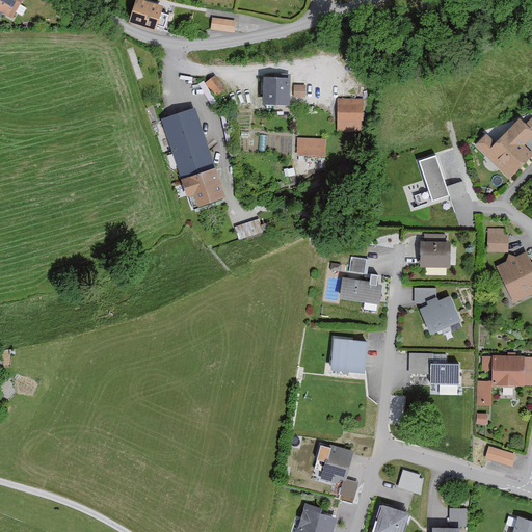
[(0,0),(0,15),(1,15),(9,20),(21,0),(0,0)]
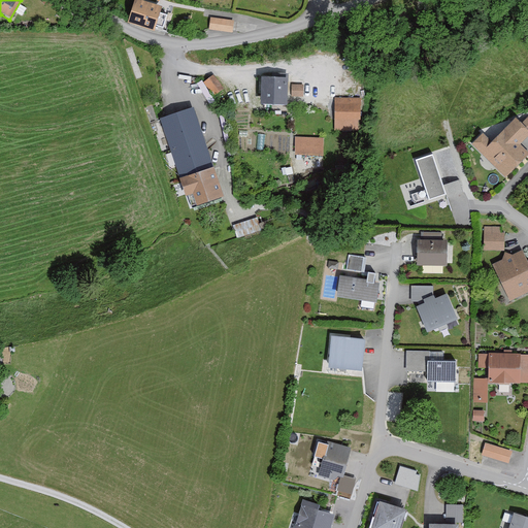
[(157,8),(133,2),(127,25),(152,31),(157,8)]
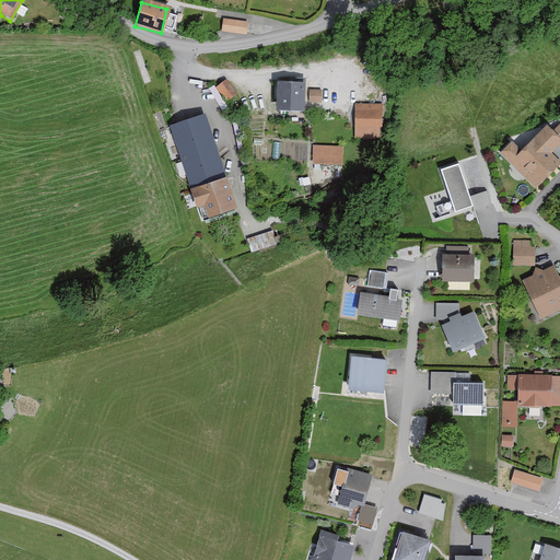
[(245,24),(222,20),(220,32),(243,35),(245,24)]
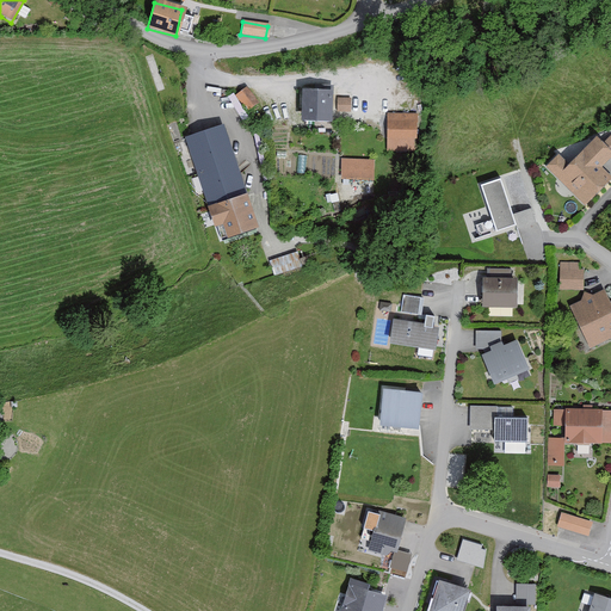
[(316,91),(298,92),(300,122),(328,122),(328,97),(331,97),(331,87),(316,87),(316,91)]
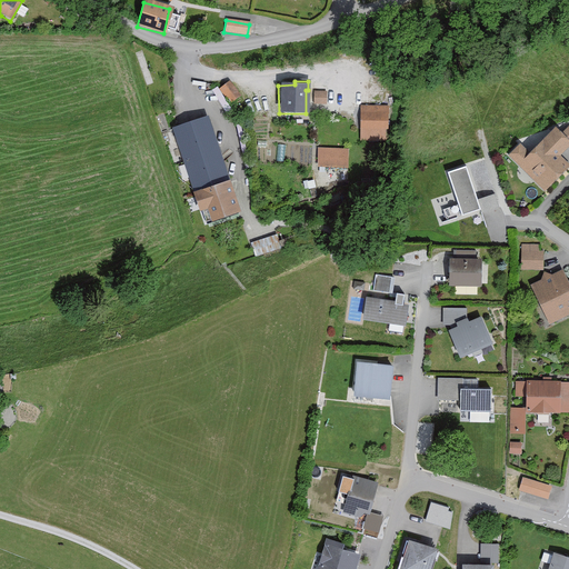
[(240,97),(228,83),(220,89),(232,103),(240,97)]
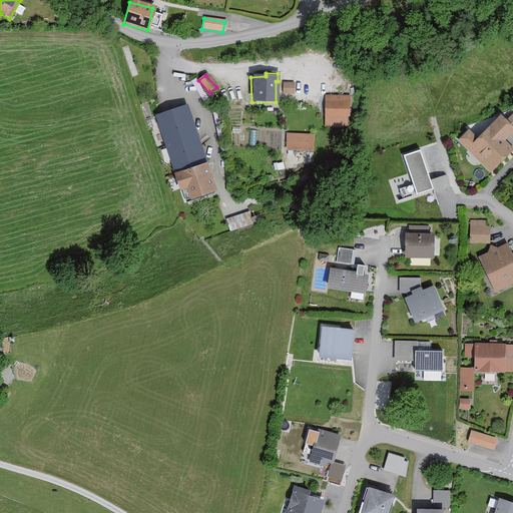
[(293,83),(284,83),(284,95),(293,95),(293,83)]
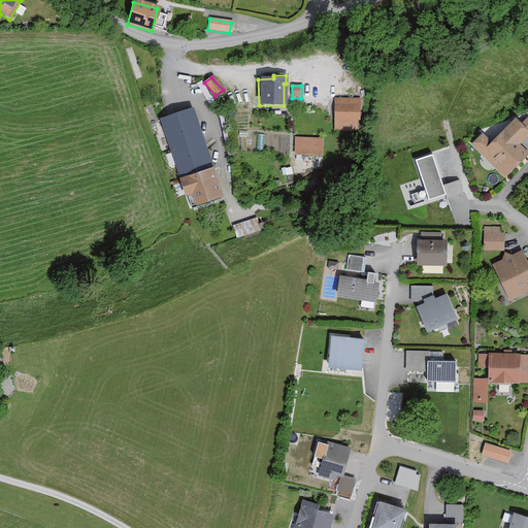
[(356,98),(333,99),(334,130),(356,129),(356,98)]
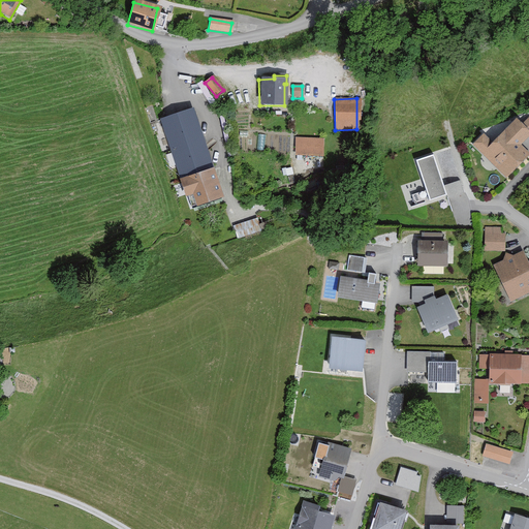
[(214,172),(192,111),(157,122),(184,198),(191,196),(194,208),(221,198),(212,173),(214,172)]
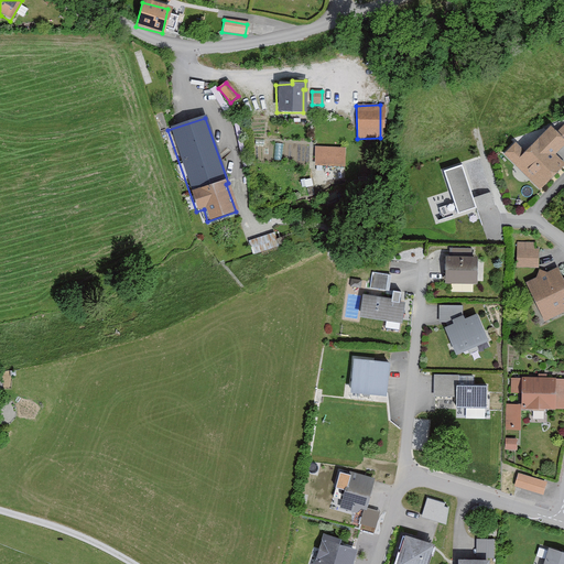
[(563,142),(548,128),(524,152),(514,142),(500,156),(538,192),(563,165),(553,156),(563,144),(563,142)]
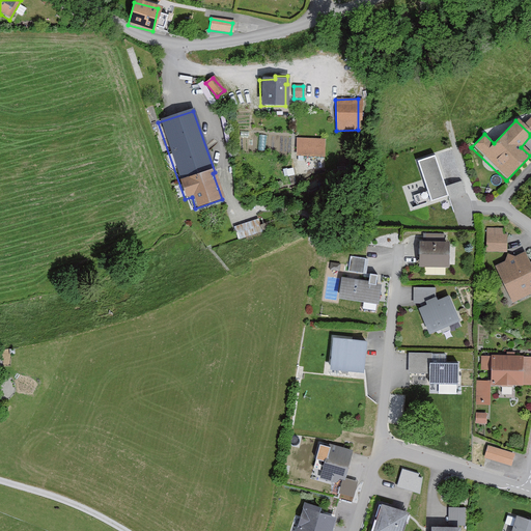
[(325,158),(325,139),(296,139),(296,158),(325,158)]
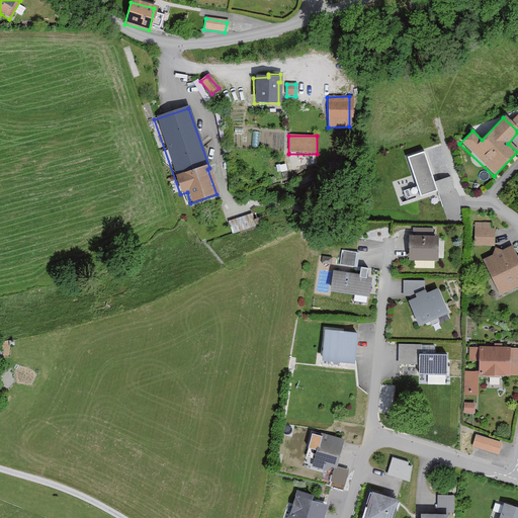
[(433,185),(422,154),(406,159),(416,189),(403,193),(406,202),(436,193),(437,197),(453,191),(450,180),(433,185)]
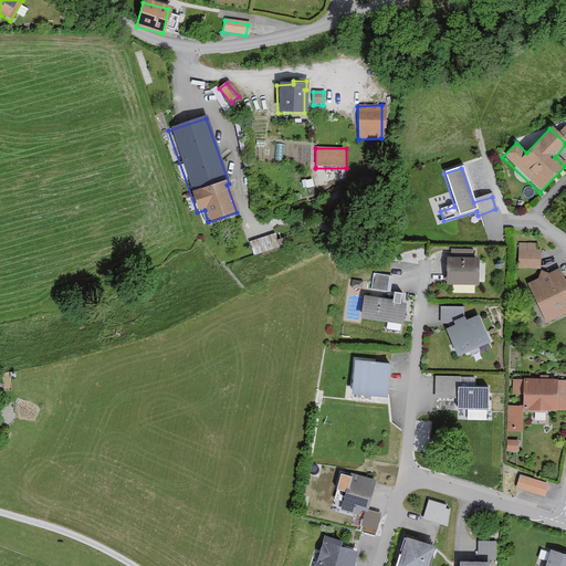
[(276,236),(250,244),(255,258),(281,249),(276,236)]
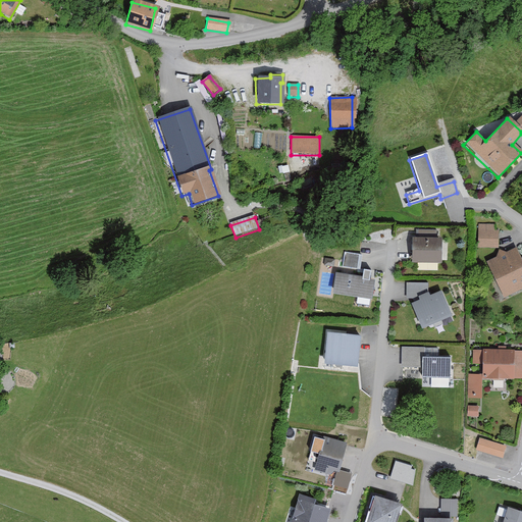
[(493,233),(493,227),(478,227),(478,250),(498,250),(498,233),(493,233)]
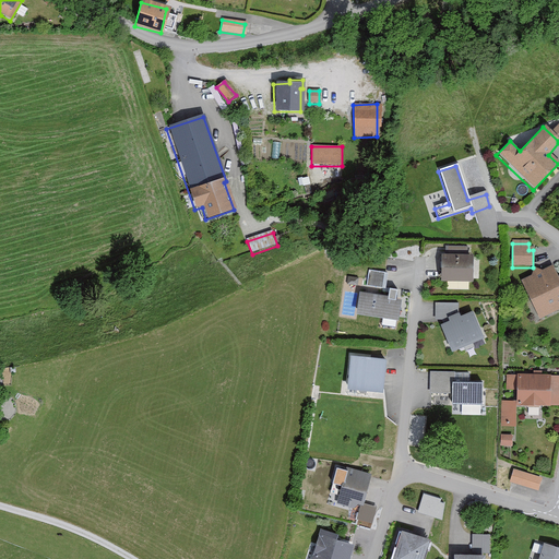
[(465,258),(465,249),(445,248),(445,257),(439,257),(438,282),(470,283),(470,258),(465,258)]
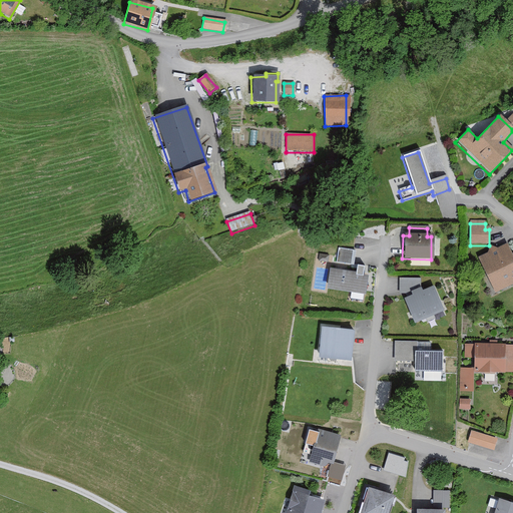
[(512,285),(512,261),(505,245),(496,250),(489,247),(487,254),(477,260),(494,294),(512,285)]
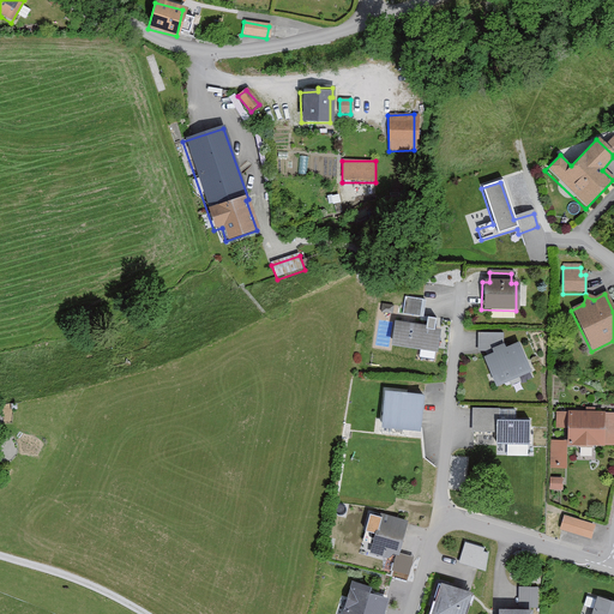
[(403,299),(401,314),(416,318),(420,301),(403,299)]
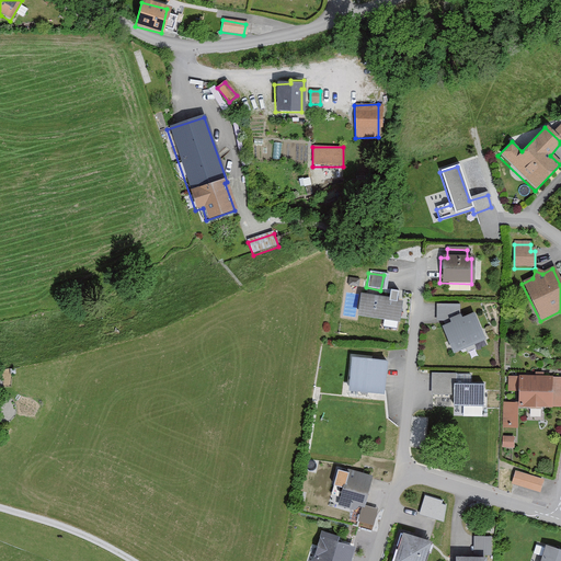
[(400,322),(403,301),(399,301),(401,290),(390,289),(389,297),(362,293),(358,316),(400,322)]
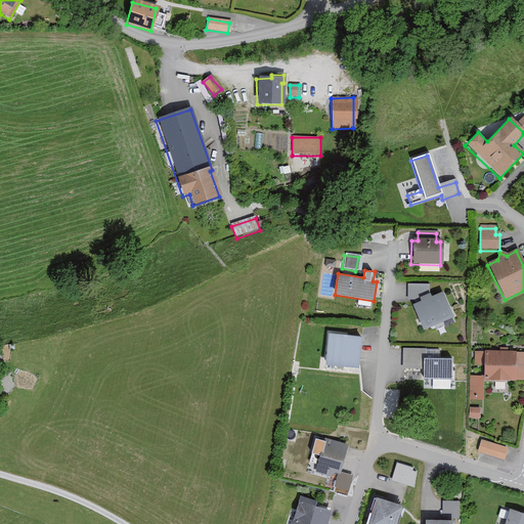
[(419,299),(429,295),(429,287),(407,286),(406,301),(420,302),(419,299)]
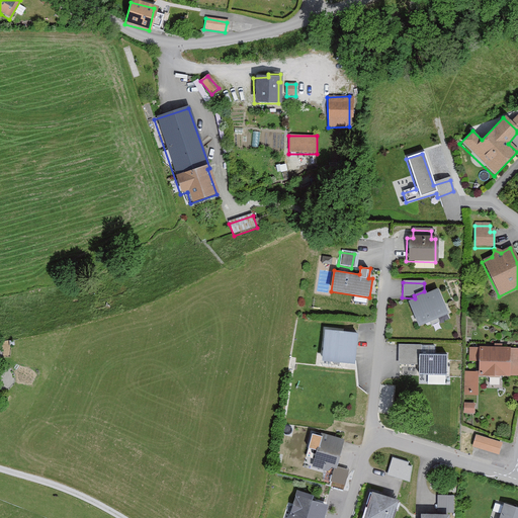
[(444,316),(435,291),(426,294),(424,291),(414,295),(415,298),(407,303),(416,327),(444,316)]
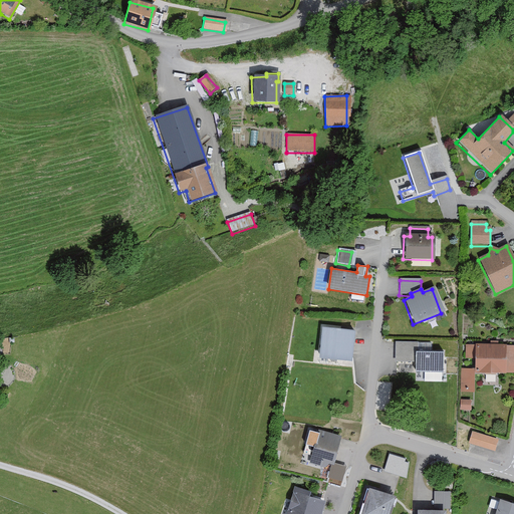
[(348,361),(350,331),(318,329),(316,359),(348,361)]
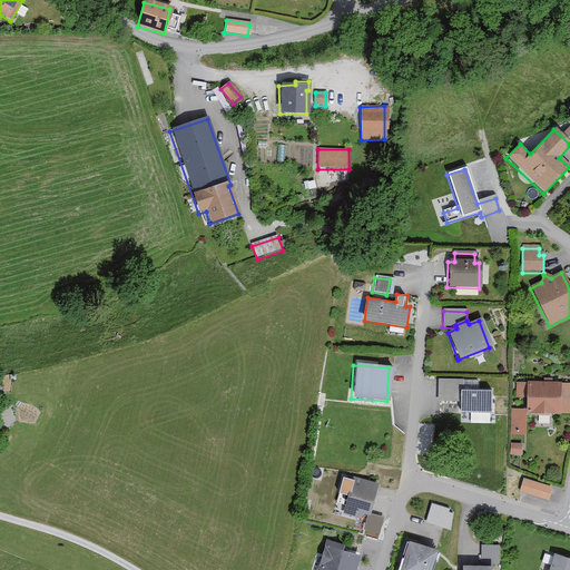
[(488,413),(488,391),(477,391),(477,382),(438,381),(438,402),(459,402),(459,412),(488,413)]
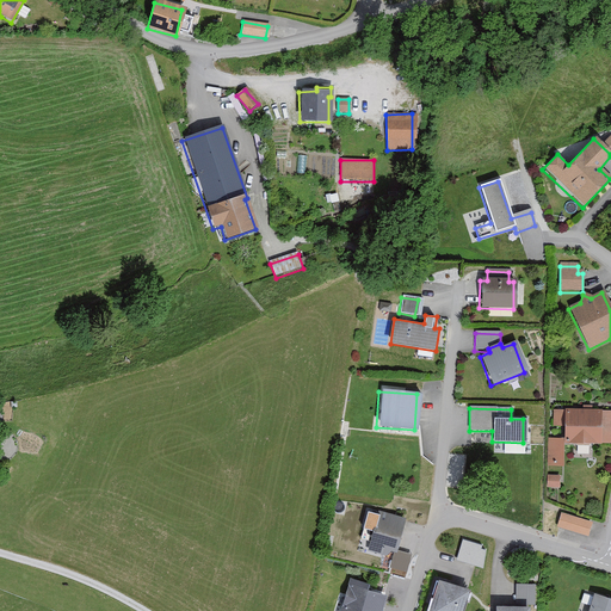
[(553,427),(562,427),(561,438),(566,438),(566,444),(610,444),(610,412),(591,412),(591,408),(581,408),(581,411),(562,411),(562,412),(553,411),(553,427)]
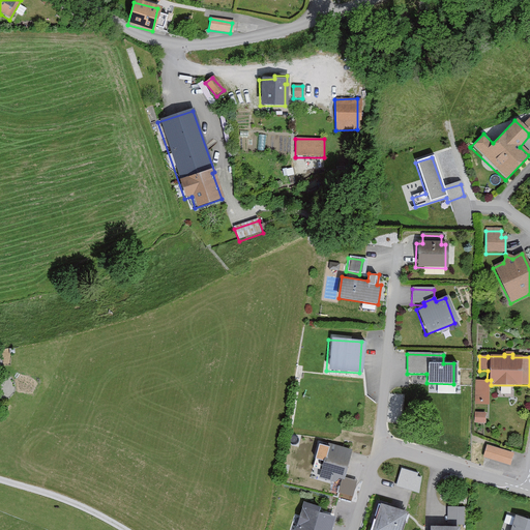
[(486,382),(475,381),(474,405),(486,405),(486,382)]
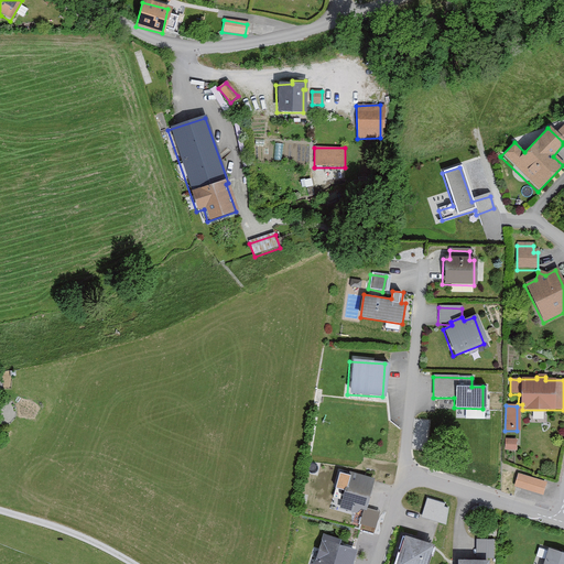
[(516,441),(505,440),(505,451),(516,452),(516,441)]
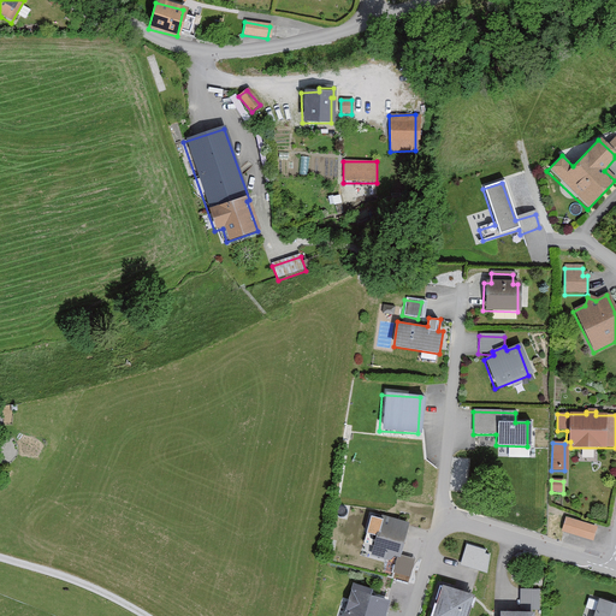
[(368,557),(389,562),(392,555),(397,557),(406,522),(379,516),(368,557)]
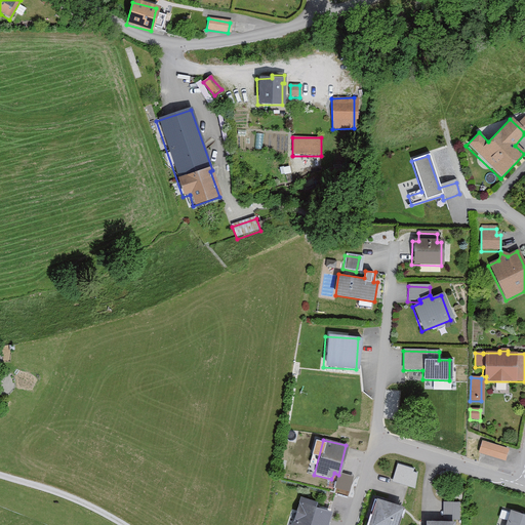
[(478,453),(503,462),(507,450),(482,442),(478,453)]
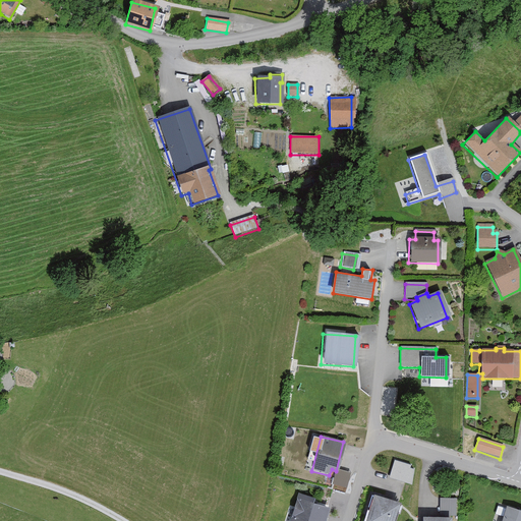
[(349,475),(337,472),(333,485),(345,488),(349,475)]
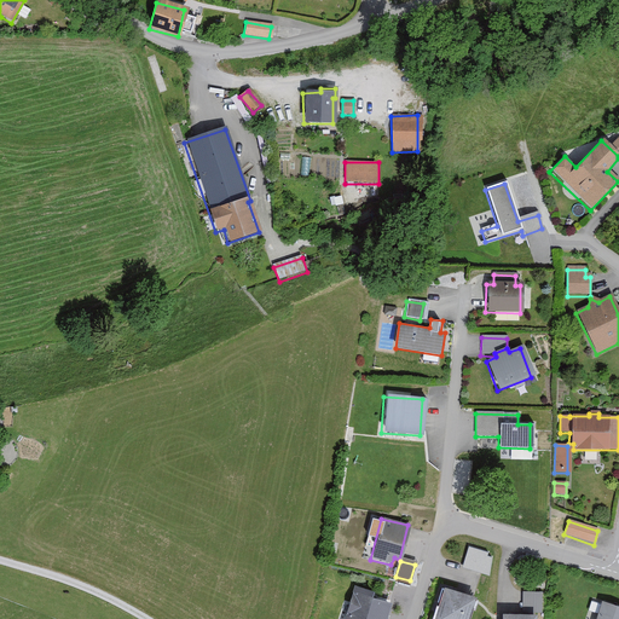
[(383,618),(388,605),(371,600),(372,594),(353,588),(345,618),(383,618)]
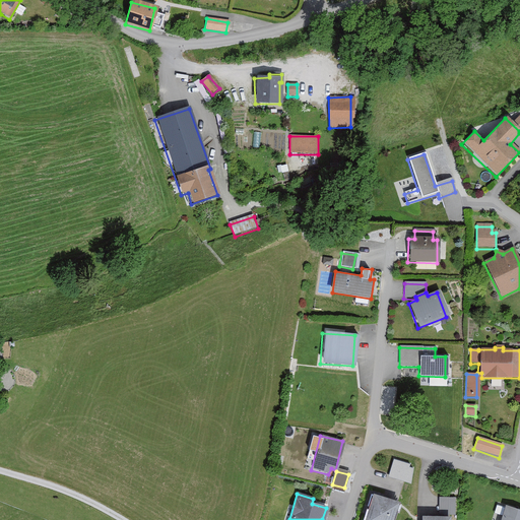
[(392,519),(397,503),(371,495),(363,519),(392,519)]
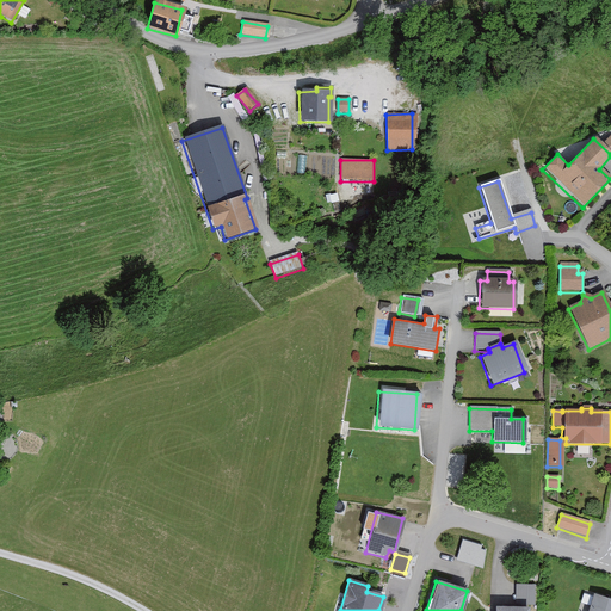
[(610,610),(610,600),(592,596),(587,610),(610,610)]
